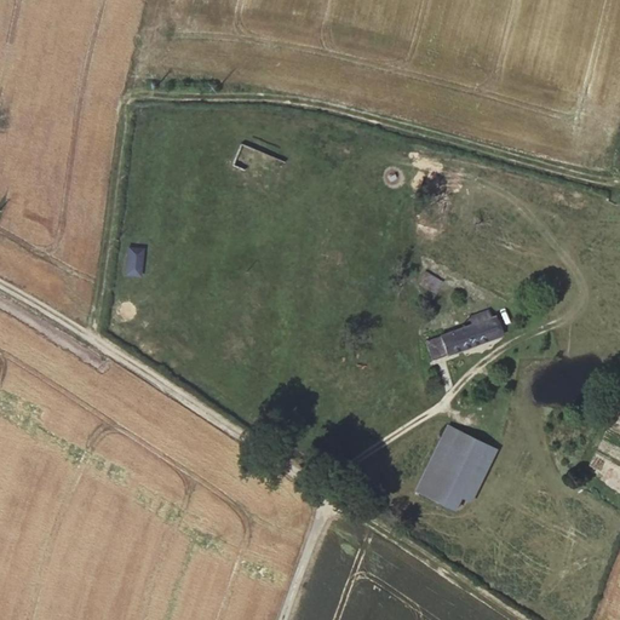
[(233,139),(224,162),(271,178),(279,156),(233,139)]
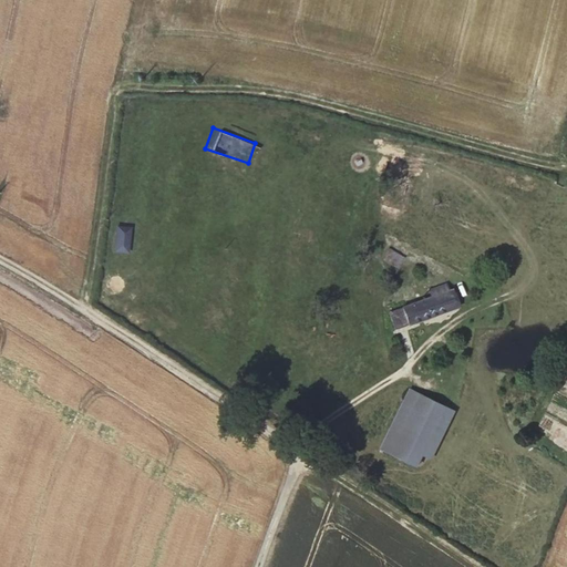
[(404,167),(388,163),(379,200),(395,205),(404,167)]
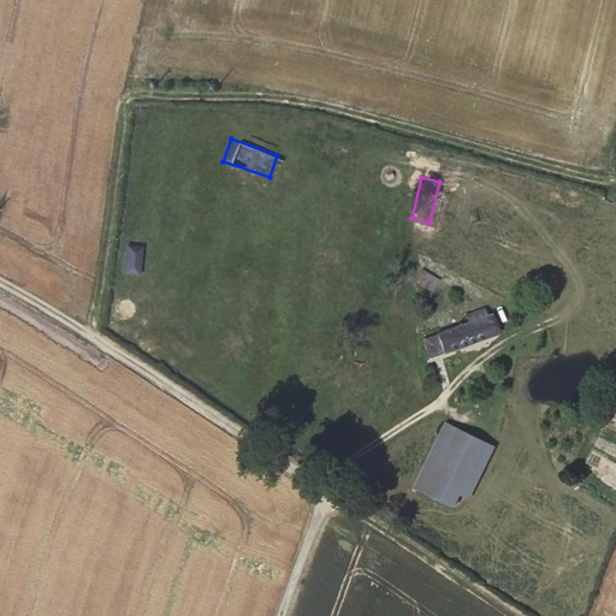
[(141,252),(125,252),(124,271),(140,273),(141,252)]
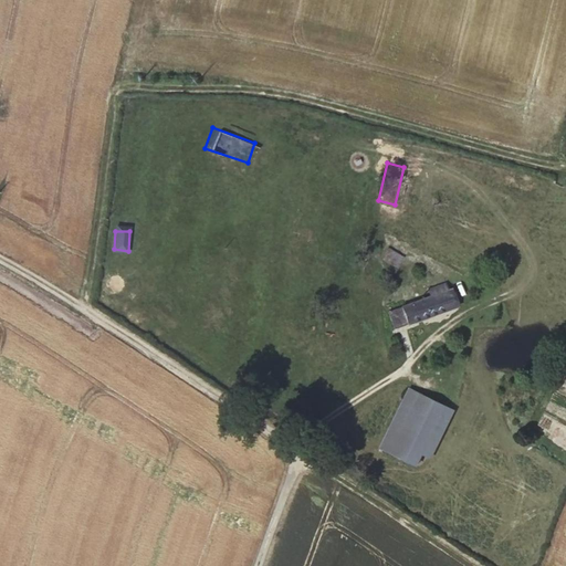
[(387,248),(381,259),(399,268),(406,257),(387,248)]
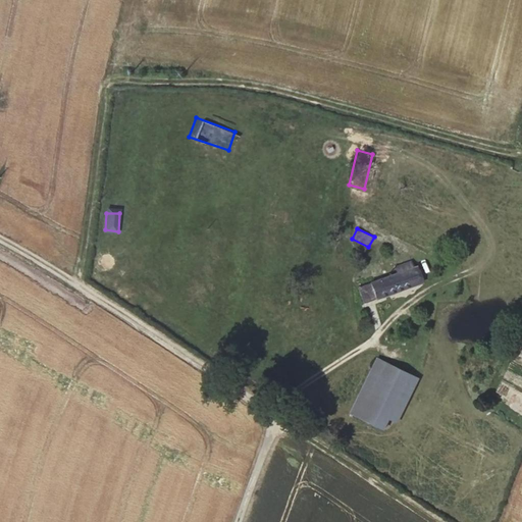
[(228,245),(222,242),(214,259),(220,262),(228,245)]
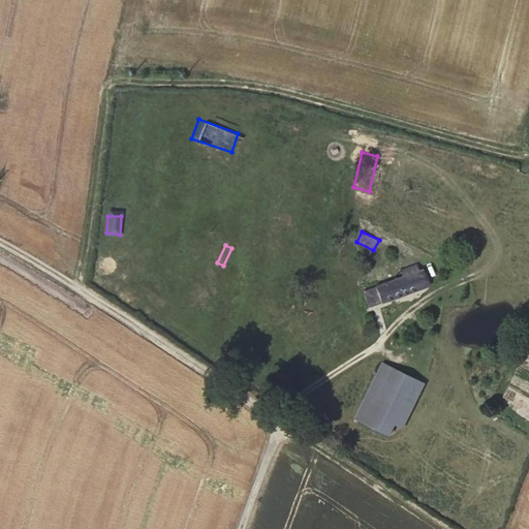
[(399,281),(378,289),(382,303),(425,289),(416,266),(412,267),(409,257),(404,258),(405,262),(403,263),(405,269),(397,272),(399,281)]
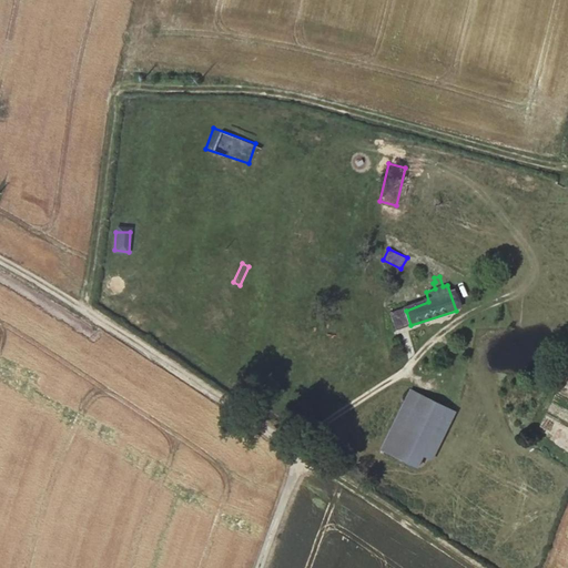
[(425,456),(435,460),(457,411),(408,389),(381,452),(419,469),(425,456)]
